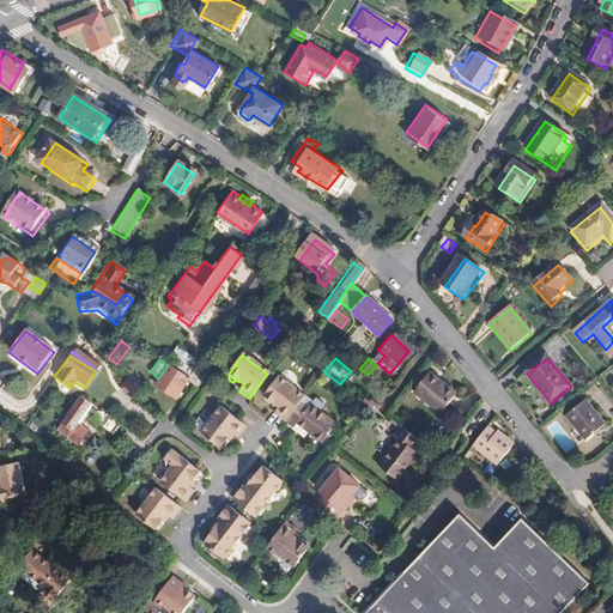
[(186,376),(168,365),(158,378),(155,383),(174,396),(188,377),(186,376)]
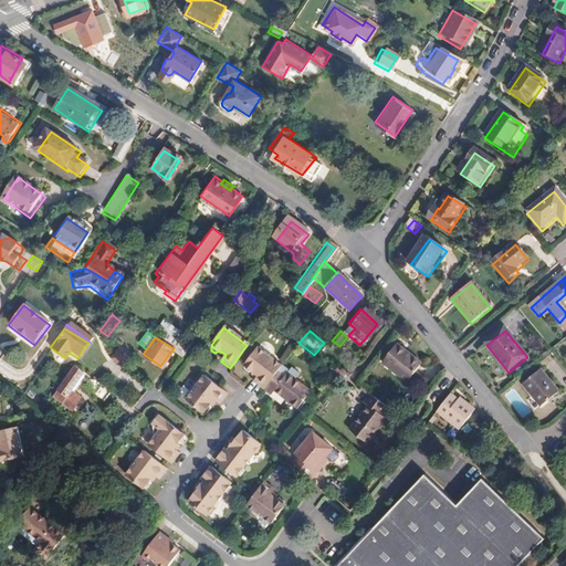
[(186,346),(177,341),(171,347),(174,348),(181,354),(186,346)]
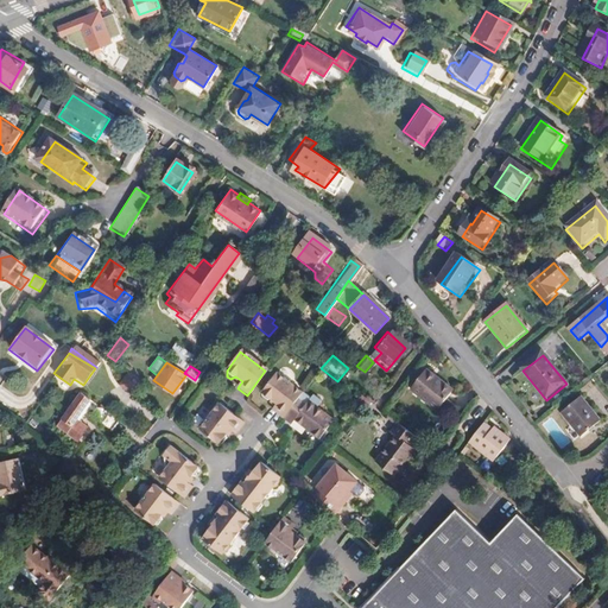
[(126,392),(137,379),(124,369),(113,382),(126,392)]
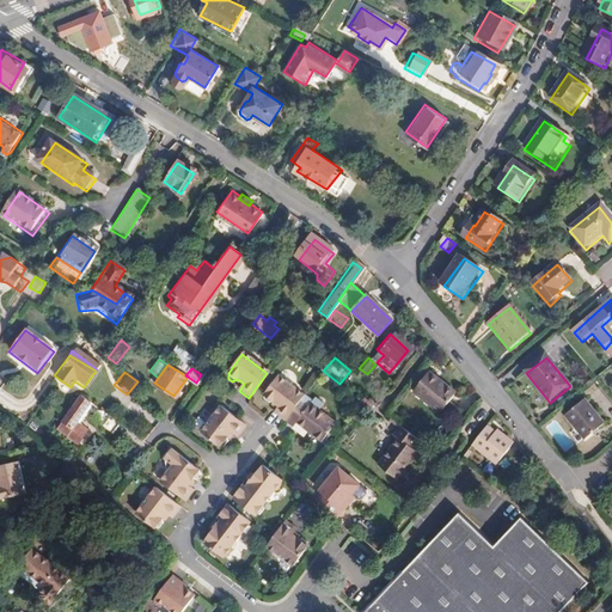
[(438,415),(453,395),(424,374),(410,393),(438,415)]
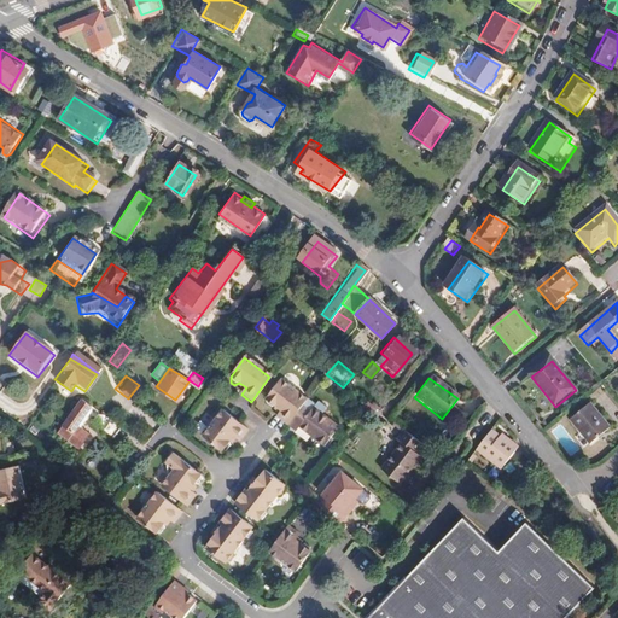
[(71,391),(54,379),(52,384),(68,395),(71,391)]
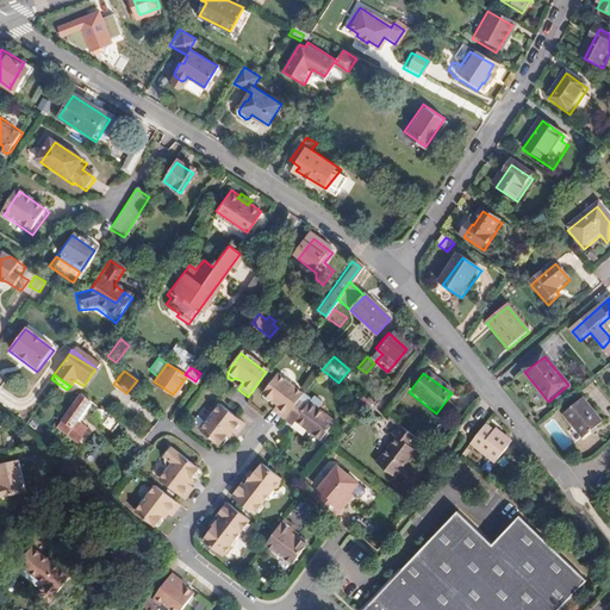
[(296,400),(299,394),(273,375),(259,393),(260,399),(263,403),(268,398),(277,405),(273,410),(272,411),(282,419),(288,410),(296,400)]
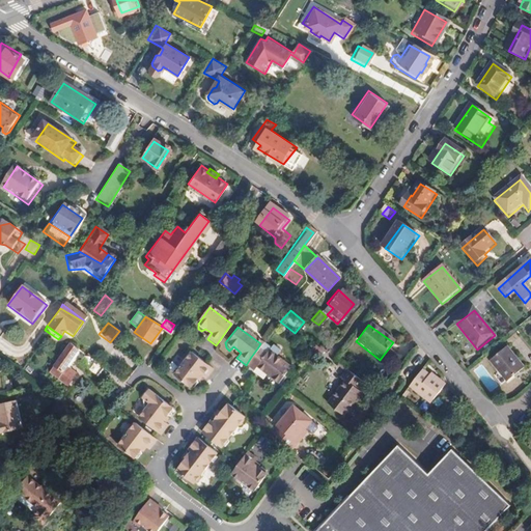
[(66,387),(79,369),(70,362),(77,351),(68,344),(48,373),(66,387)]
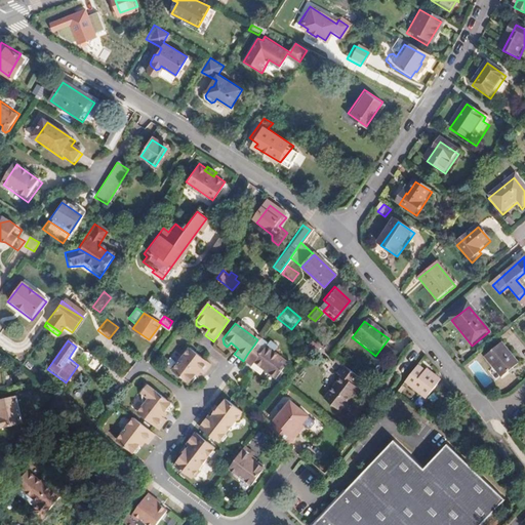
[(235,353),(238,349),(231,342),(227,347),(235,353)]
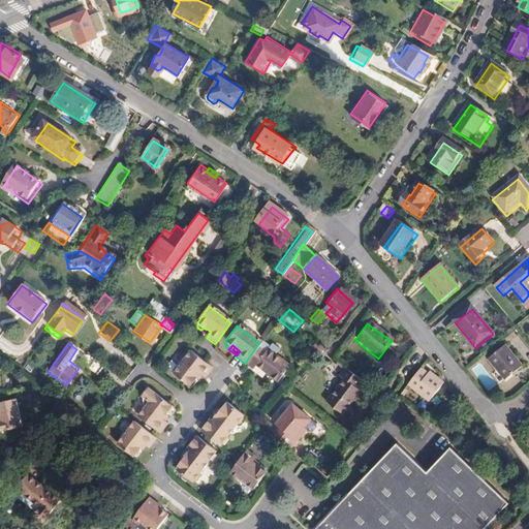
[(265,353),(256,347),(250,355),(245,364),(251,369),(254,366),(275,382),(288,366),(268,349),(265,353)]
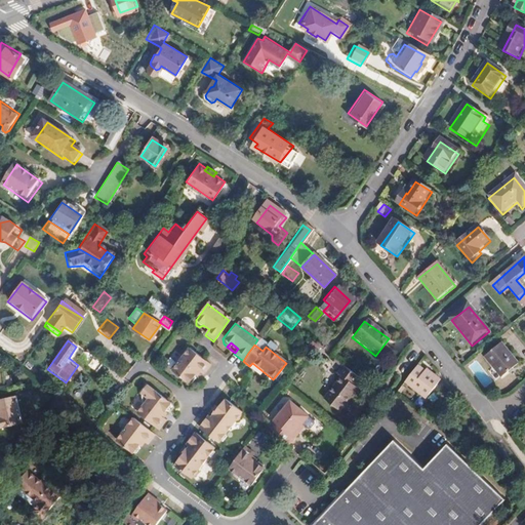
[(519,366),(501,345),(485,358),(503,379),(519,366)]
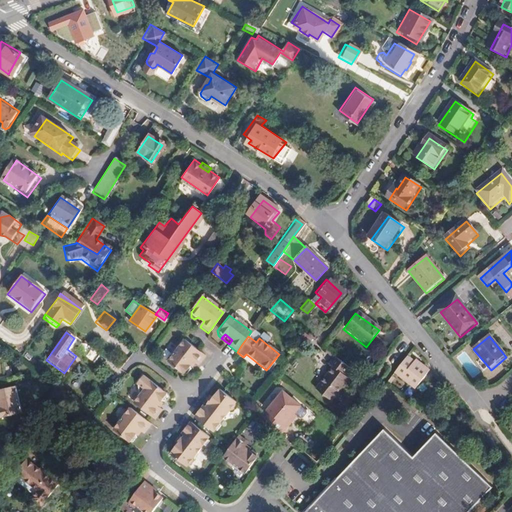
[(199,365),(206,357),(185,339),(167,361),(183,374),(187,374),(189,371),(188,367),(193,361),(197,364),(199,365)]
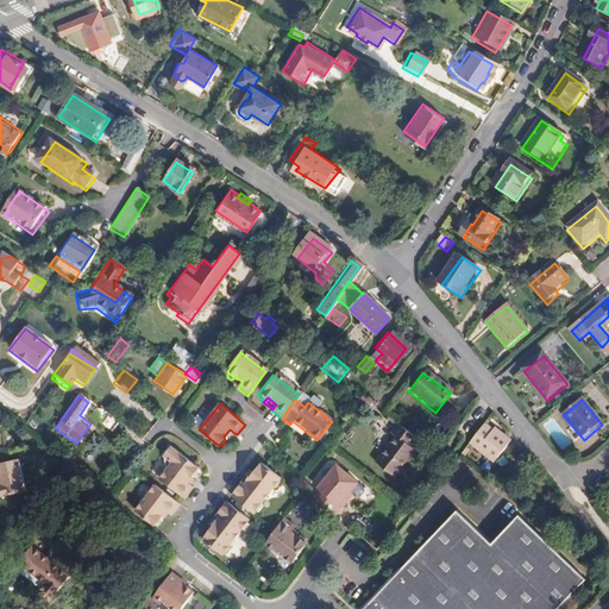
[(118,424),(102,413),(98,420),(108,428),(111,425),(114,427),(118,424)]
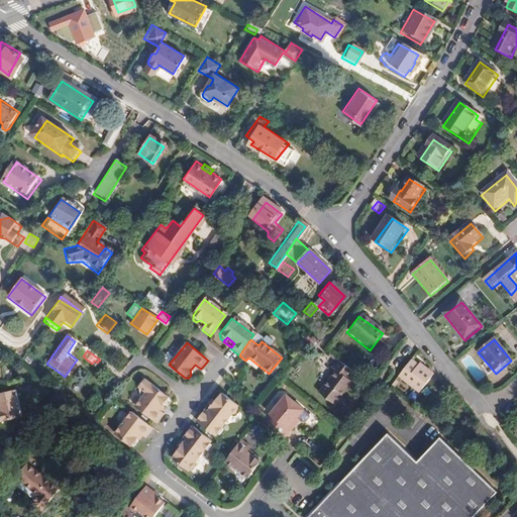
[(417,394),(432,376),(421,367),(419,369),(416,367),(409,360),(396,377),(417,394)]
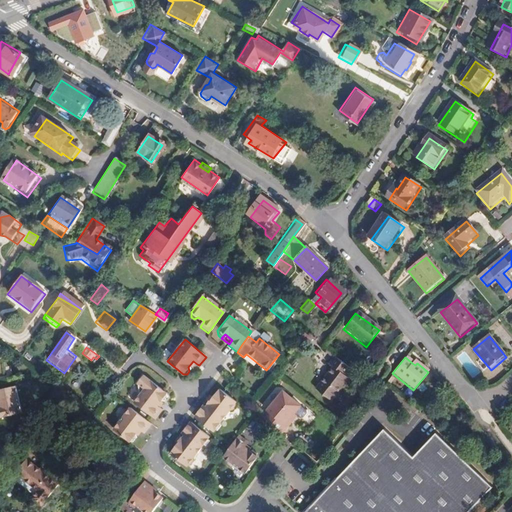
[(192,370),(197,364),(193,361),(188,367),(192,370)]
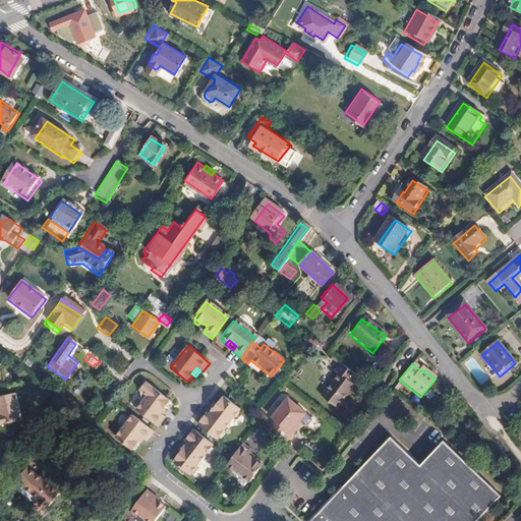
[(340,415),(358,393),(353,389),(360,382),(344,369),(338,377),(342,381),(324,402),(340,415)]
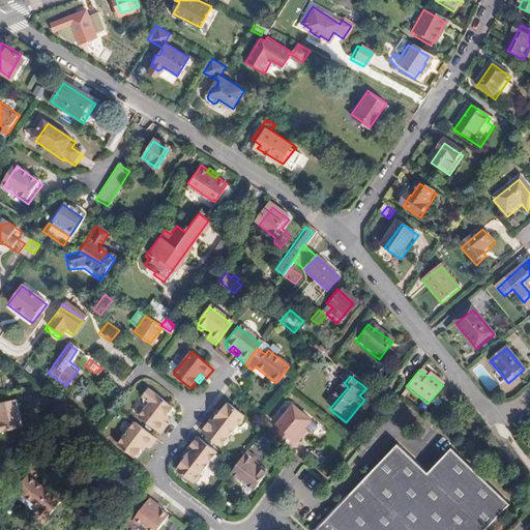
[(165,422),(168,418),(173,417),(175,414),(175,411),(151,391),(144,400),(151,406),(141,419),(162,436),(170,427),(167,424),(165,422)]
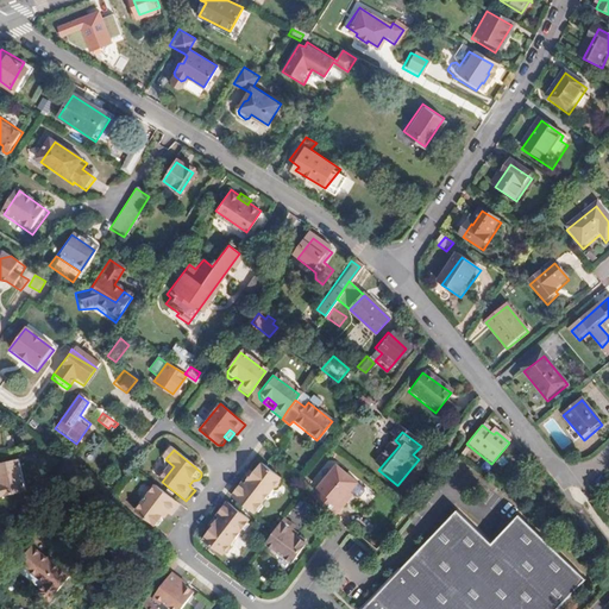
[(24,490),(18,458),(0,462),(0,483),(0,484),(0,494),(1,495),(24,490)]
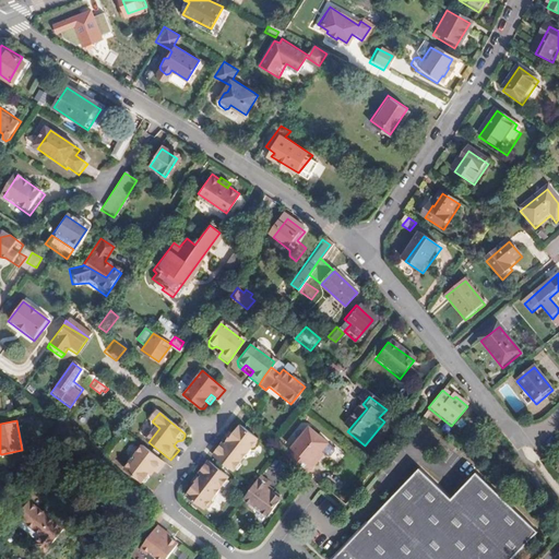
[(308,427),(283,455),(307,475),(319,461),(314,458),(326,443),(308,427)]
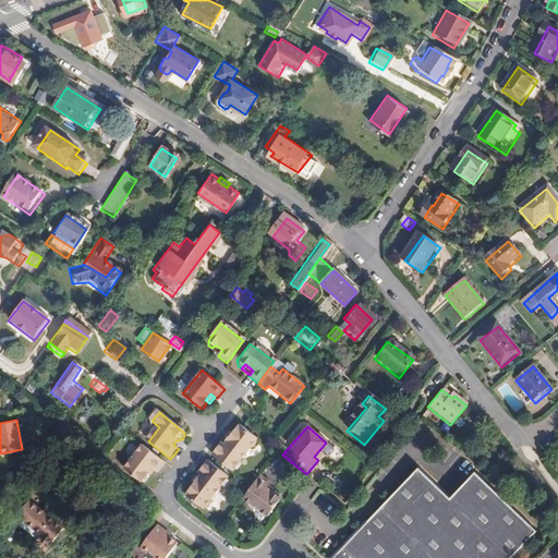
[(234,476),(253,452),(257,452),(259,449),(258,446),(261,443),(242,429),(227,449),(223,446),(213,459),(234,476)]
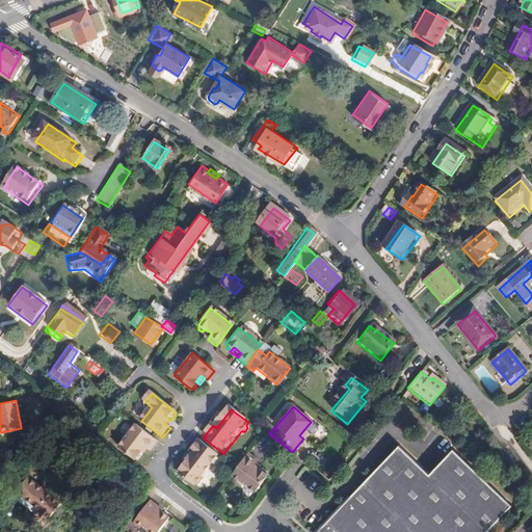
[(151,453),(158,444),(137,426),(121,448),(136,461),(140,460),(142,458),(142,454),(147,449),(149,451),(151,453)]
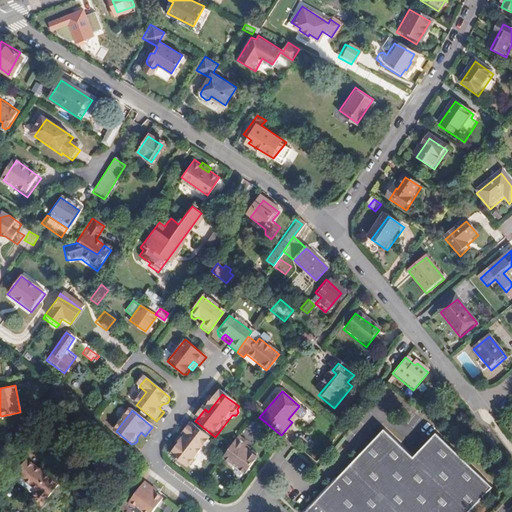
[(452,511),(489,473),(431,418),(410,442),(380,414),(308,488),(333,511),(452,511)]
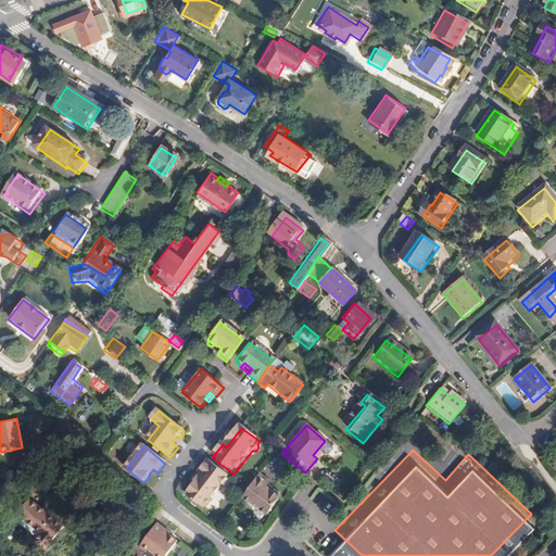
[(212,503),(229,480),(207,463),(198,476),(203,479),(200,482),(198,482),(192,489),(194,490),(188,498),(205,512),(206,510),(211,510),(212,508),(212,503)]
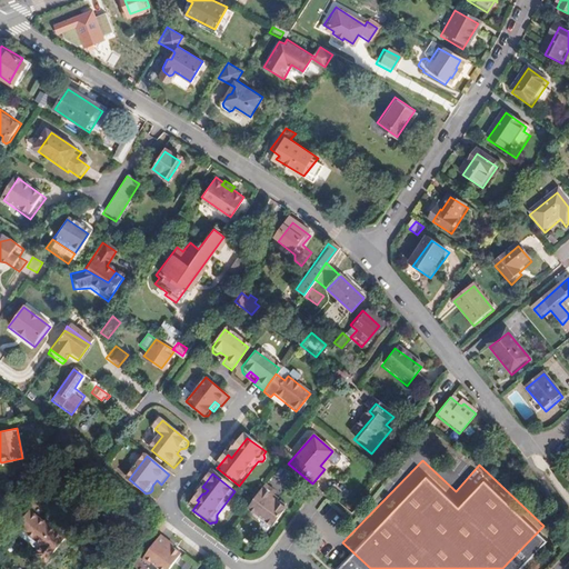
[(272,526),(286,510),(286,505),(282,501),(280,502),(278,506),(270,499),(272,496),(276,492),(266,485),(248,509),(272,526)]
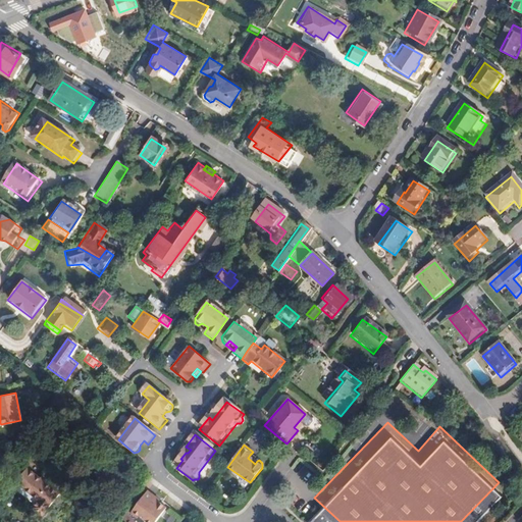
[(257,461),(250,455),(248,458),(255,464),(257,461)]
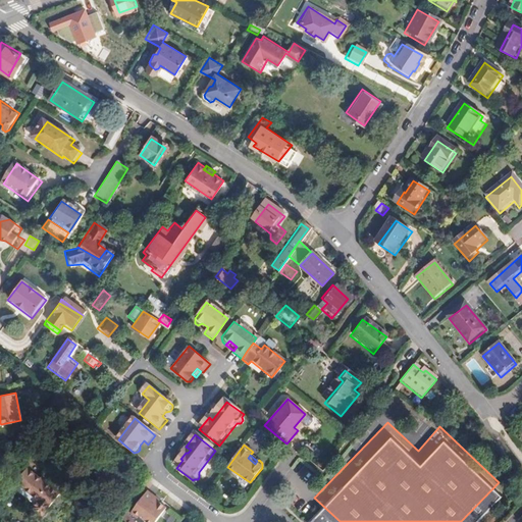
[(43,473),(31,464),(19,478),(42,497),(37,504),(46,511),(63,490),(51,480),(43,473)]
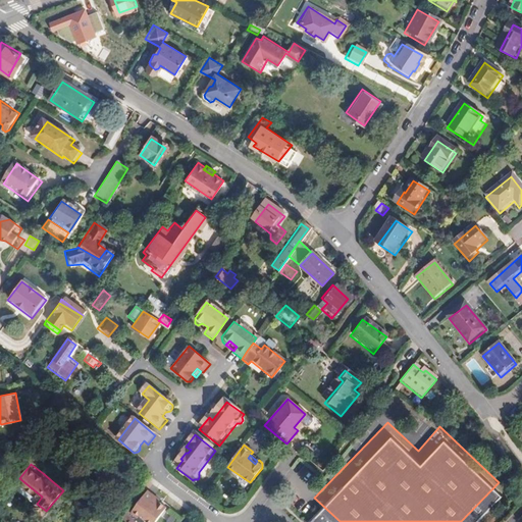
[(54,476),(46,470),(43,473),(51,480),(54,476)]
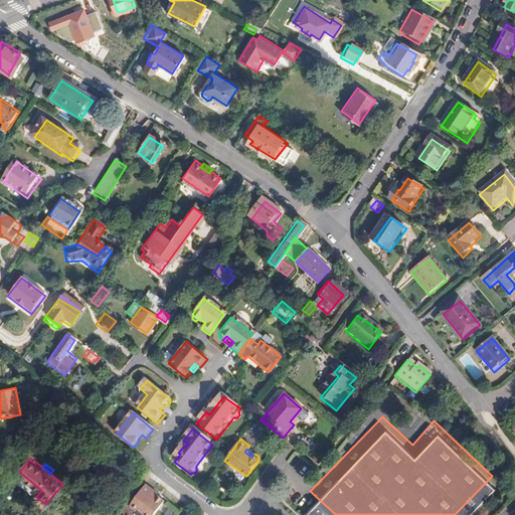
[(140,514),(152,514),(161,503),(155,498),(148,493),(150,490),(143,485),(128,505),(136,511),(140,514)]
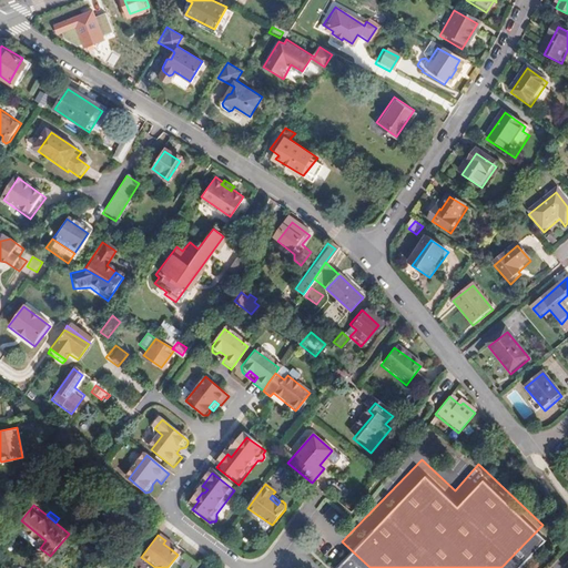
[(150,564),(141,557),(138,560),(146,567),(150,564)]
